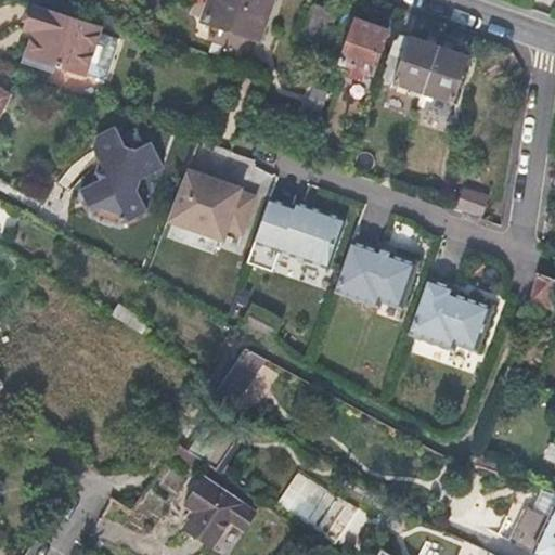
[(209,0),(204,18),(258,38),(270,0),(209,0)]
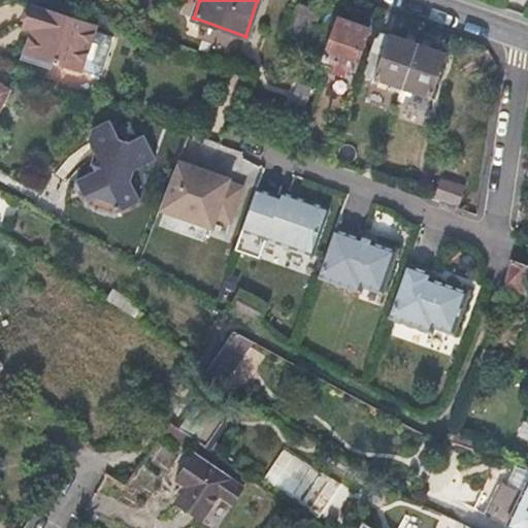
[(98,24),(34,3),(28,24),(35,26),(28,52),(85,70),(98,24)]
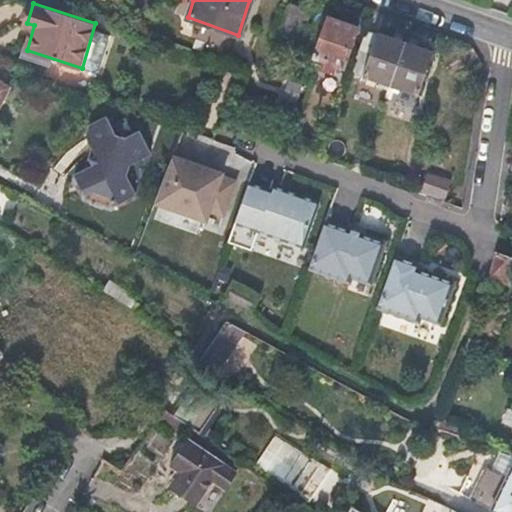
[(307,17),(288,10),(282,28),(301,35),(307,17)]
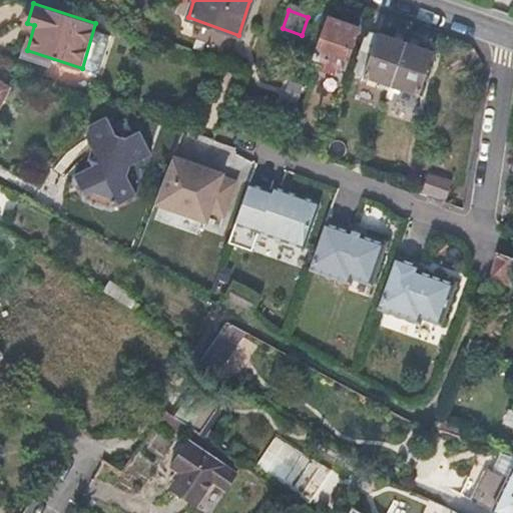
[(315,59),(344,70),(358,28),(329,18),(315,59)]
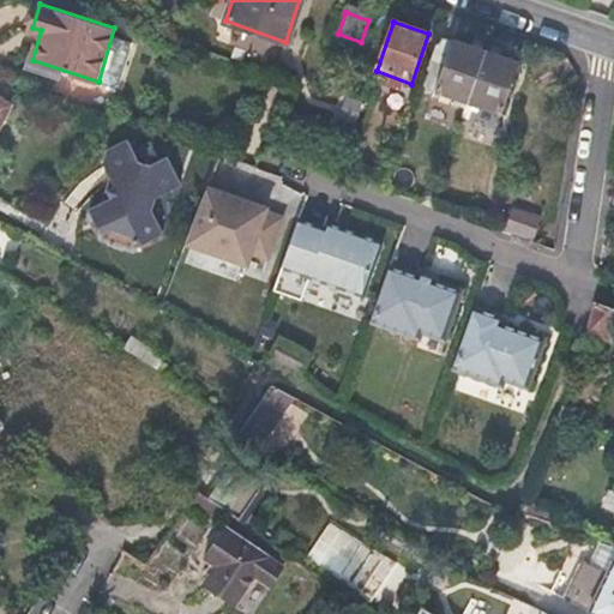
[(451,41),(438,36),(420,86),(433,91),(451,41)]
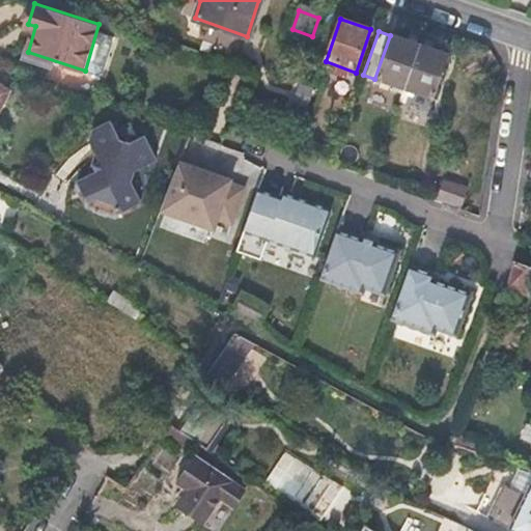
[(406,89),(420,47),(390,35),(374,79),(406,89)]
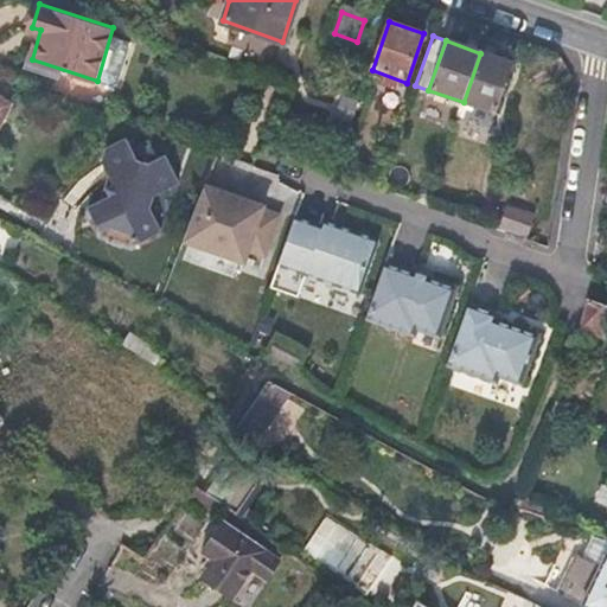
[(512,65),(480,53),(464,102),(494,114),(512,65)]
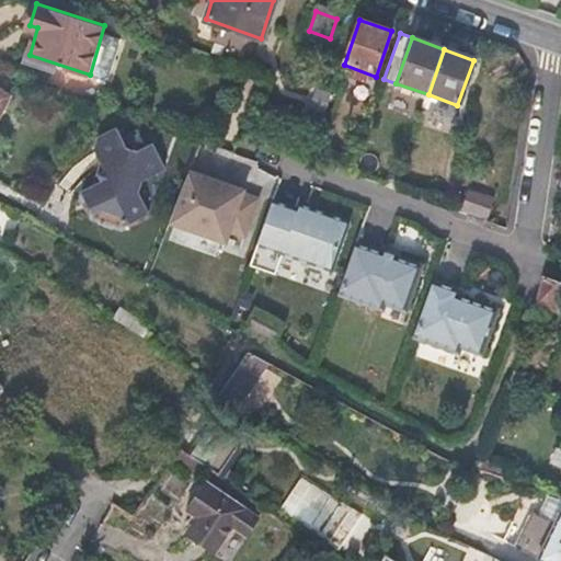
[(99,136),(95,148),(106,170),(100,174),(103,182),(83,192),(94,215),(103,210),(114,215),(121,217),(126,228),(151,216),(140,194),(144,182),(167,170),(153,145),(137,153),(127,149),(117,129),(99,136)]
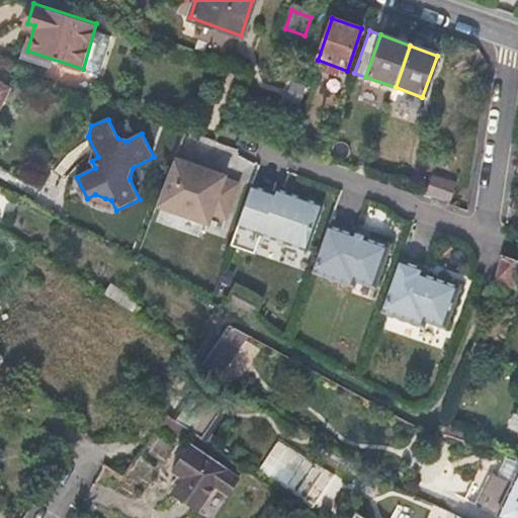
[(224,219),(240,171),(173,148),(157,195),(224,219)]
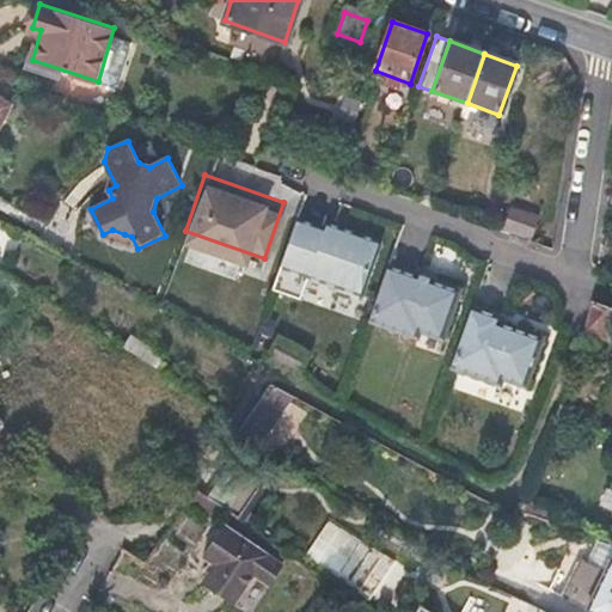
[(374,230),(293,206),(276,262),(357,286),(374,230)]
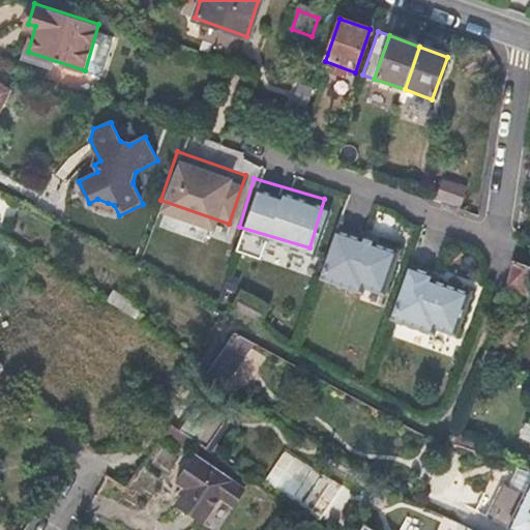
[(457,208),(459,209),(465,188),(439,180),(432,200),(441,203),(457,208)]
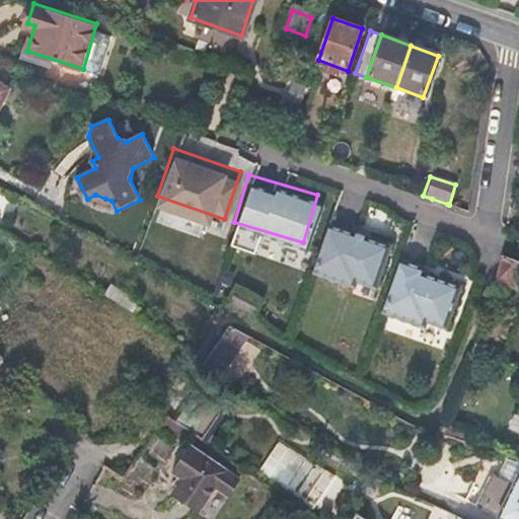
[(447,204),(432,199),(430,205),(445,210),(447,204)]
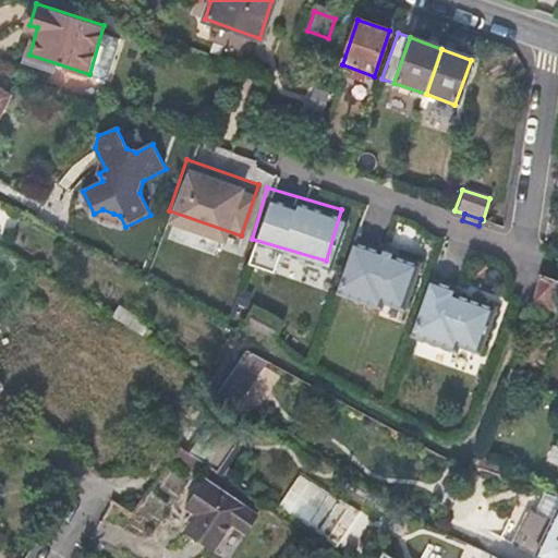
[(378,250),(353,241),(336,292),(379,307),(381,302),(402,310),(419,264),(395,255),(396,251),(379,245),(378,250)]
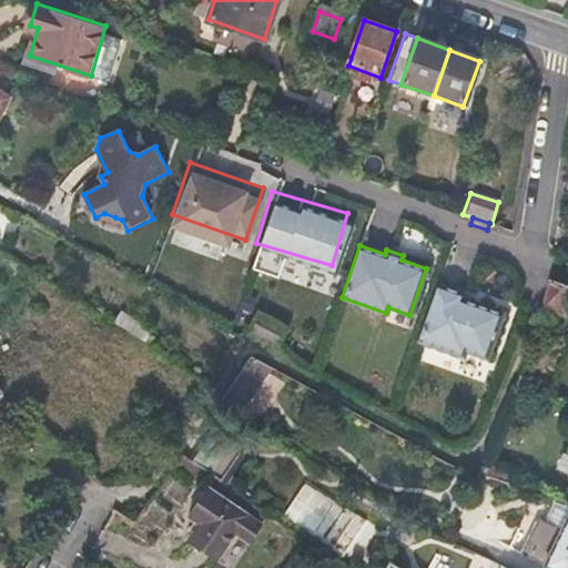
[(567,286),(553,281),(549,282),(544,308),(567,317),(567,286)]
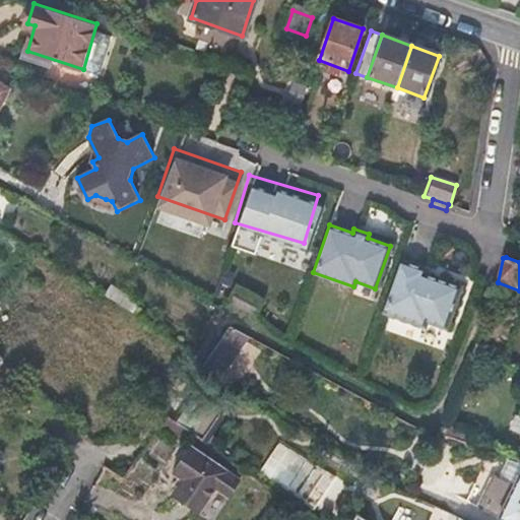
[(400,260),(382,313),(425,327),(426,322),(446,329),(461,286),(425,274),(427,268),(400,260)]
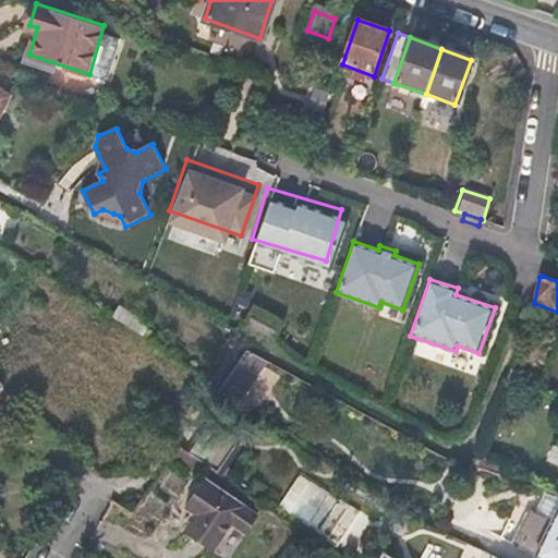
[(256,314),(249,326),(269,336),(275,324),(256,314)]
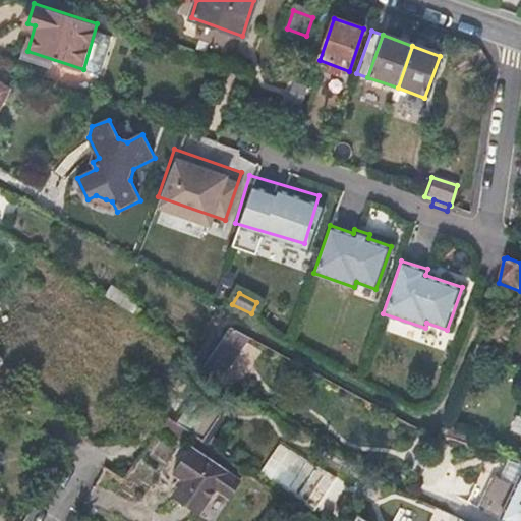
[(225,365),(245,336),(230,327),(211,355),(225,365)]
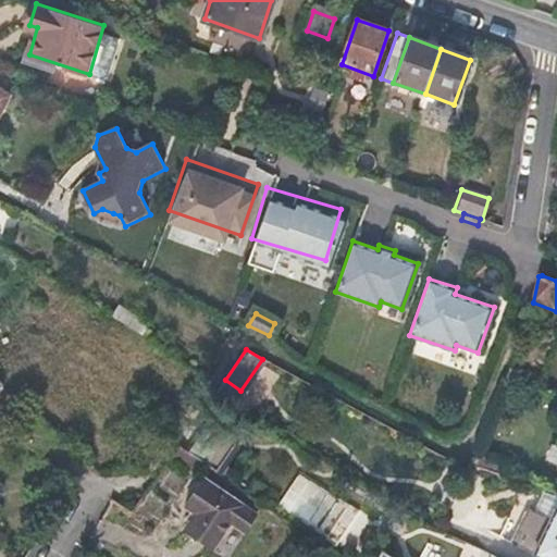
[(514,382),(533,388),(537,378),(519,370),(514,382)]
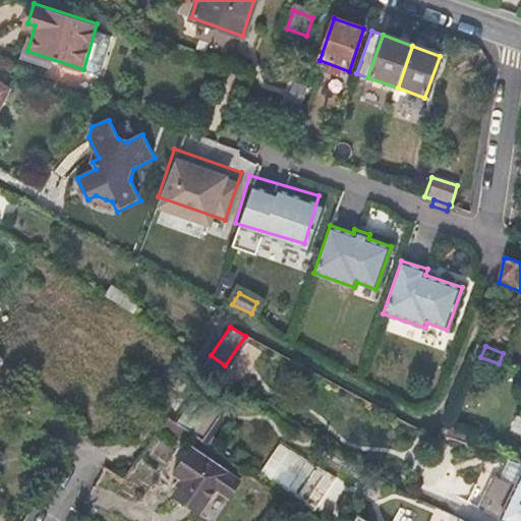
[(197,421),(175,405),(168,416),(189,432),(197,421)]
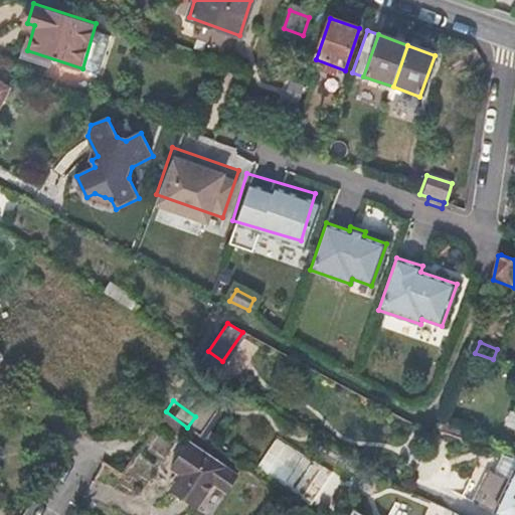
[(166,411),(160,419),(182,434),(187,427),(166,411)]
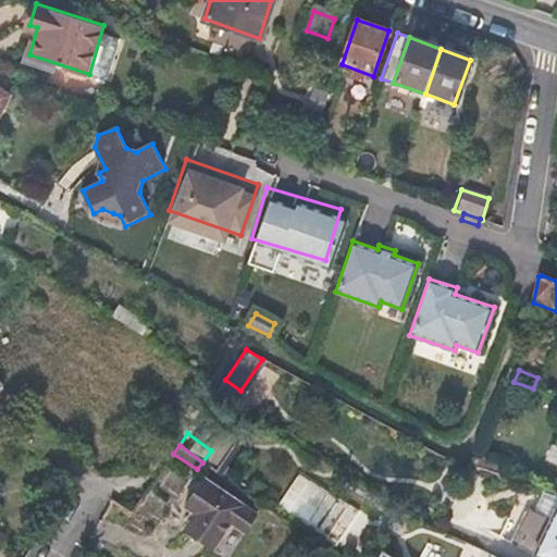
[(297,473),(277,505),(336,542),(356,509),(297,473)]
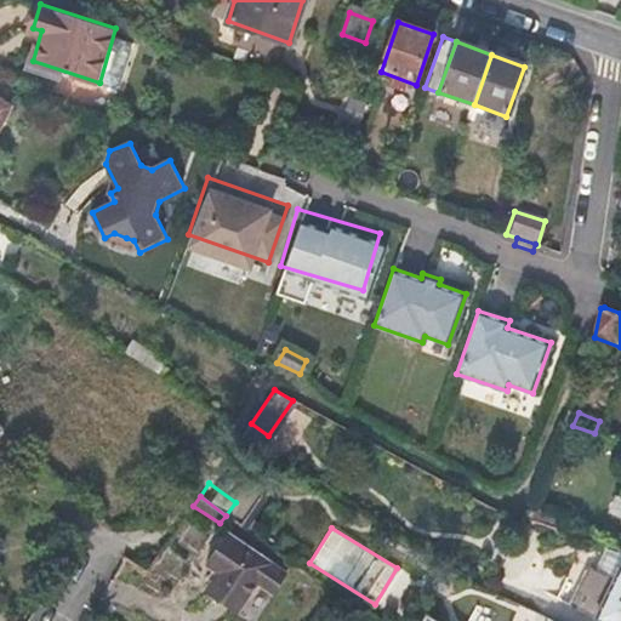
[(224,530),(205,560),(218,570),(206,591),(238,610),(257,581),(274,591),(288,570),(224,530)]
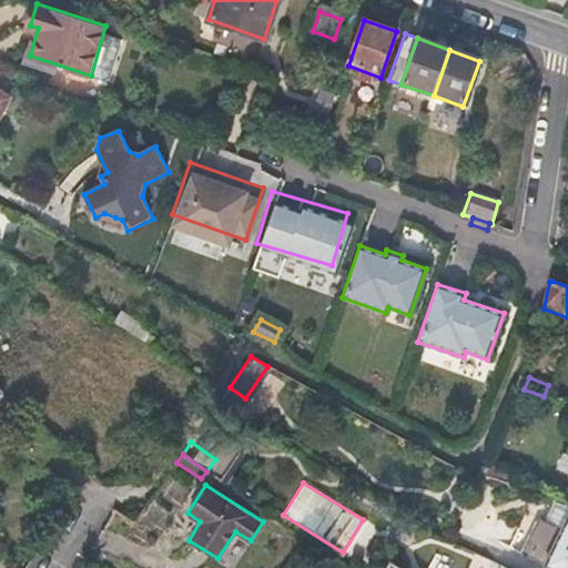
[(544,567),(567,567),(567,516),(561,530),(547,526),(540,544),(553,550),(544,567)]
